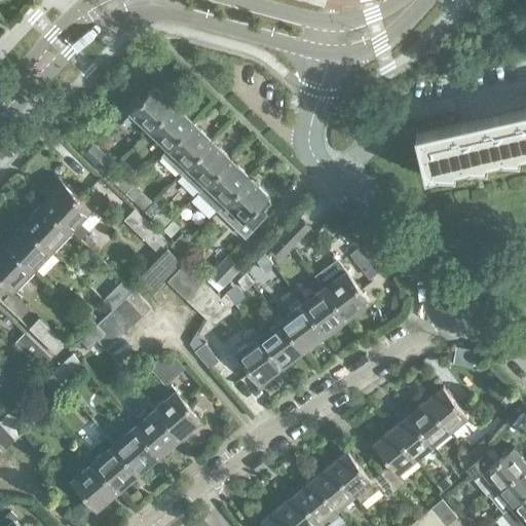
[(163,92),(155,84),(141,100),(137,95),(116,117),(126,126),(135,117),(149,130),(175,104),(174,102),(176,97),(170,89),(163,92)]
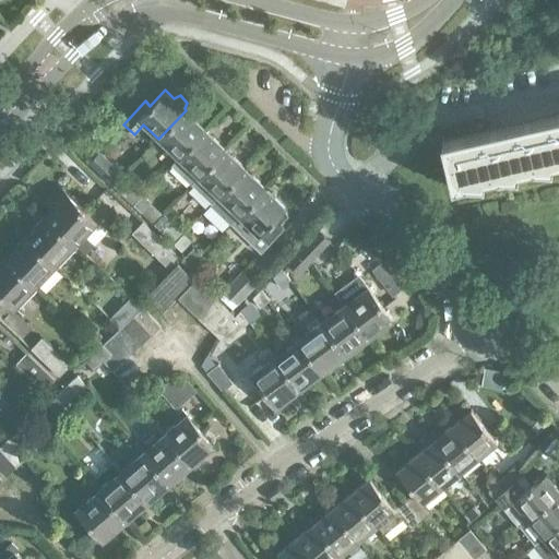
[(186,110),(158,139),(179,158),(206,130),(186,110)]
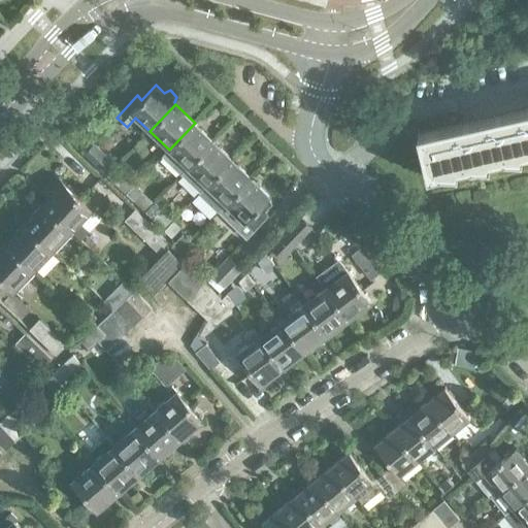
[(527,107),(417,133),(427,176),(439,174),(440,173),(457,175),(457,169),(471,166),(490,167),(489,162),(504,159),(522,160),(522,155),(527,153),(527,107)]
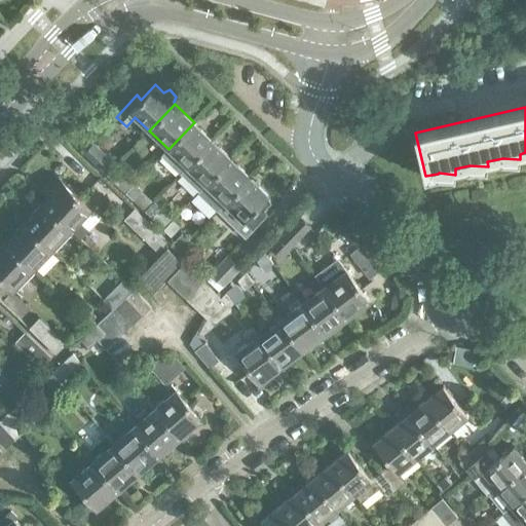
[(194,122),(168,149),(161,156),(180,175),(187,167),(213,140),(194,122)]
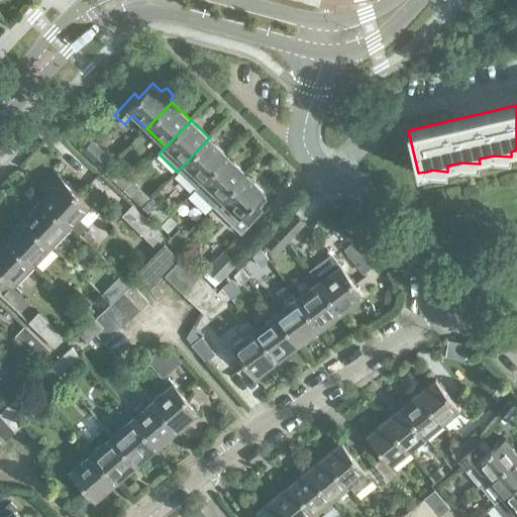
[(209,137),(184,165),(201,181),(227,154),(209,137)]
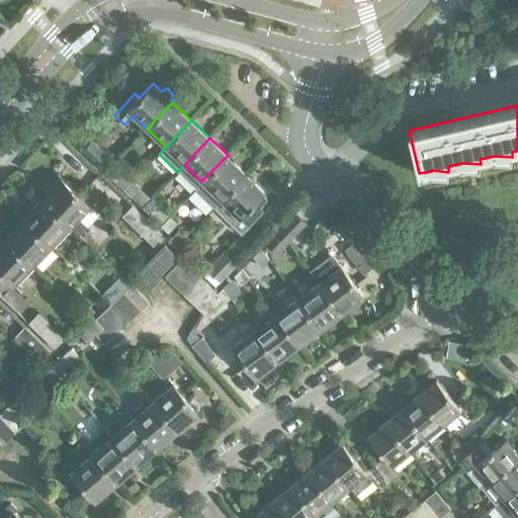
[(105,171),(114,162),(110,158),(111,157),(92,139),(82,150),(100,168),(101,168),(105,171)]
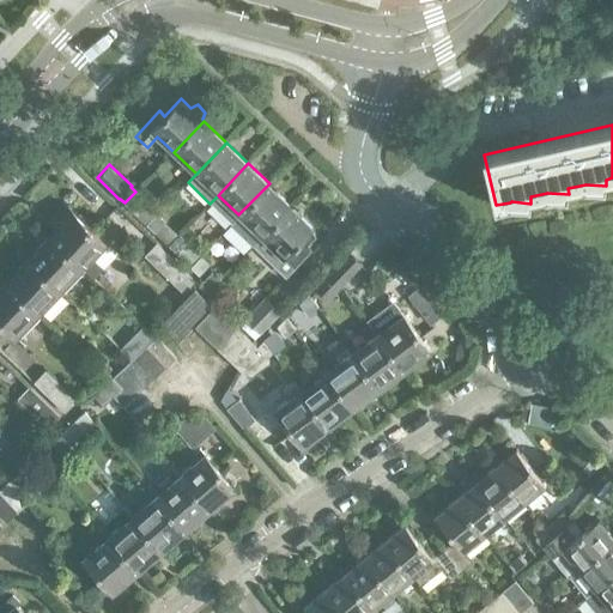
[(262,236),(291,205),(269,183),(238,214),(230,224),(253,246),(262,236)]
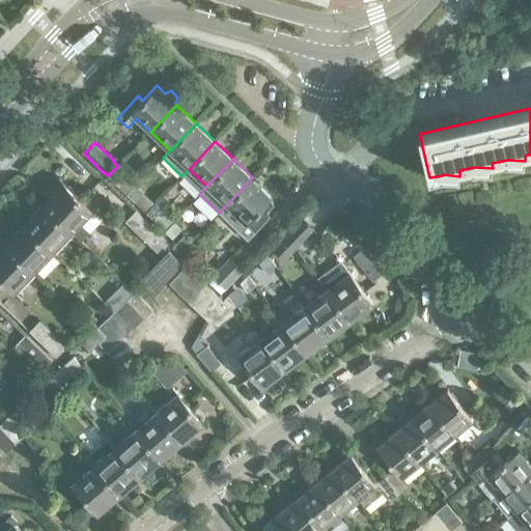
[(127,195),(128,194),(137,185),(117,166),(108,175),(118,187),(127,195)]
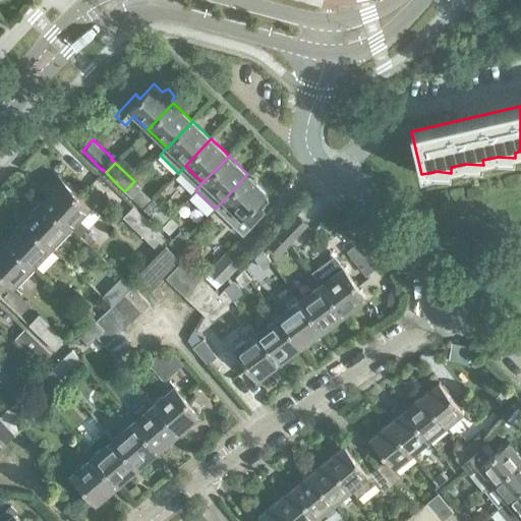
[(79,236),(88,228),(80,221),(93,208),(56,173),(42,187),(49,193),(43,199),(73,228),(72,230),(79,236)]
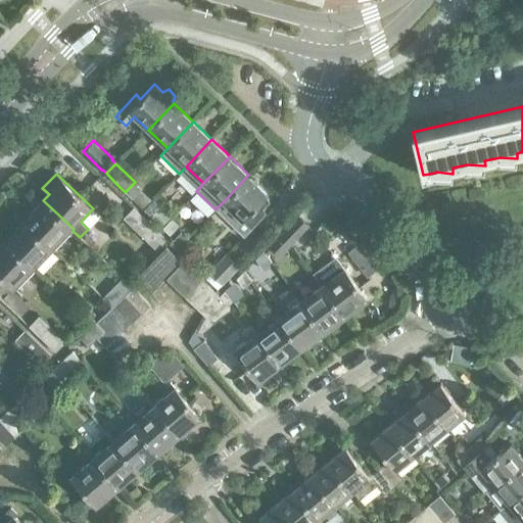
[(224,201),(216,209),(217,209),(245,236),(267,212),(264,208),(270,201),(268,195),(269,194),(248,175),(224,201)]
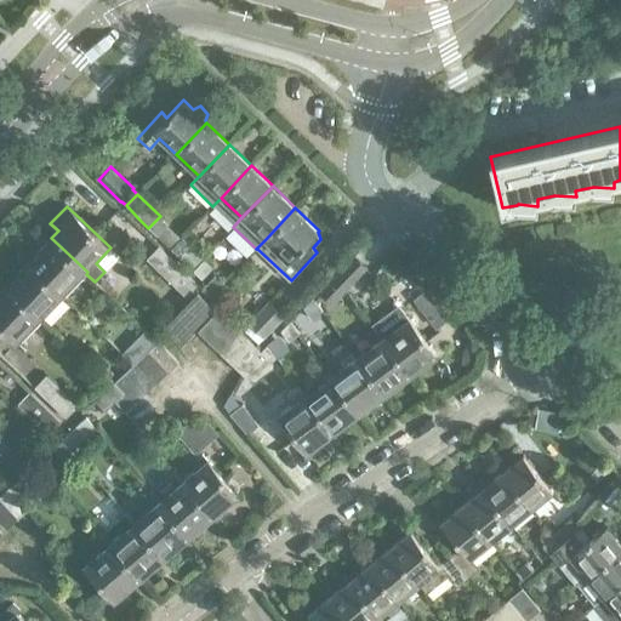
[(149,227),(148,228),(157,235),(169,224),(160,216),(149,227)]
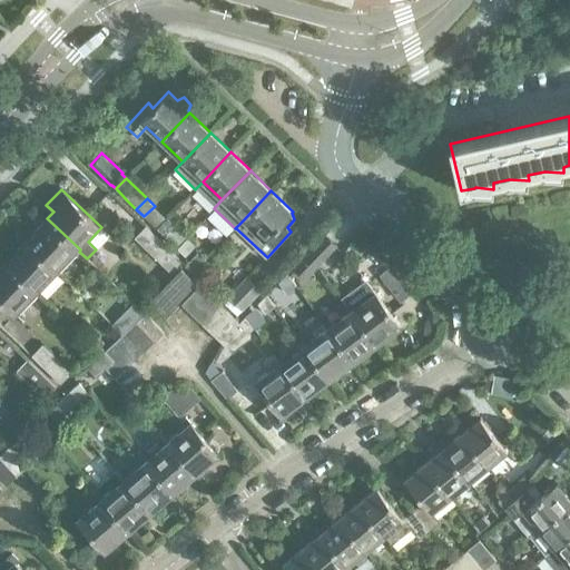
[(177,248),(187,237),(176,226),(176,225),(167,217),(156,228),(177,248)]
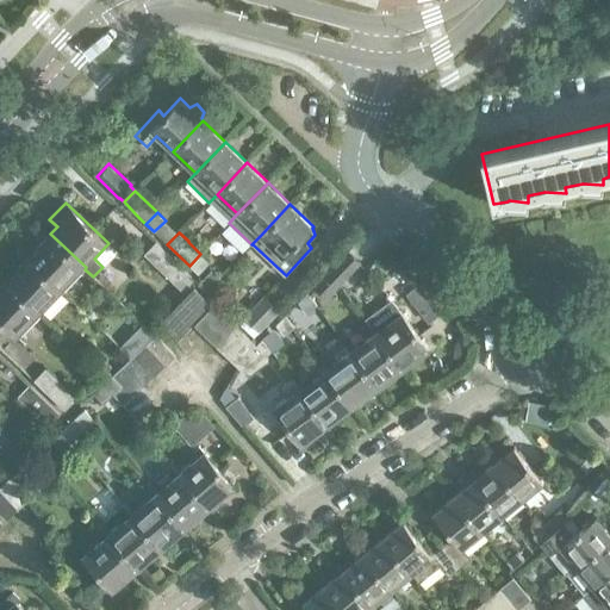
[(86,267),(50,234),(29,257),(64,291),(85,269),(86,267)]
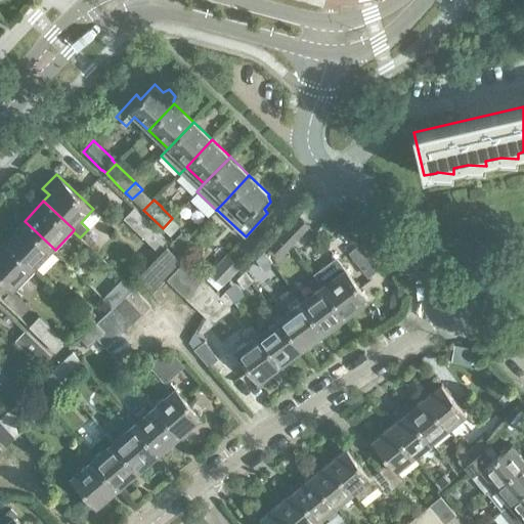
[(157,250),(167,239),(134,207),(124,218),(157,250)]
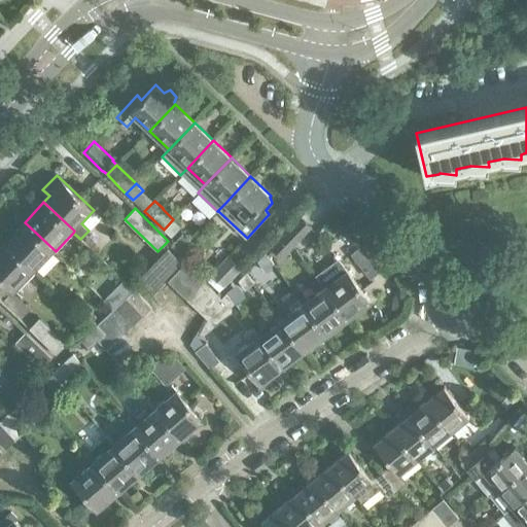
[(279,238),(291,249),(312,226),(301,216),(279,238)]
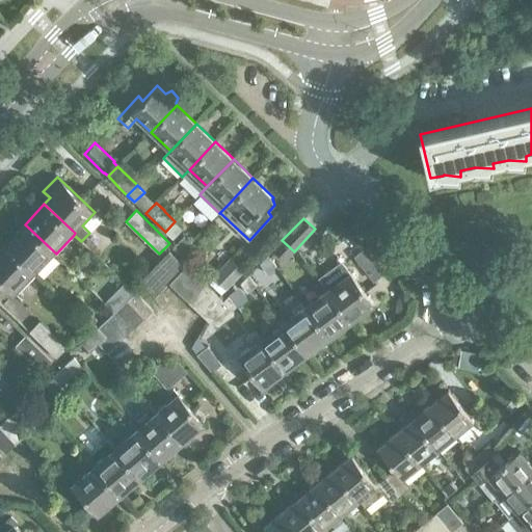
[(182,229),(175,221),(165,232),(177,242),(173,247),(181,255),(192,242),(181,231),(182,229)]
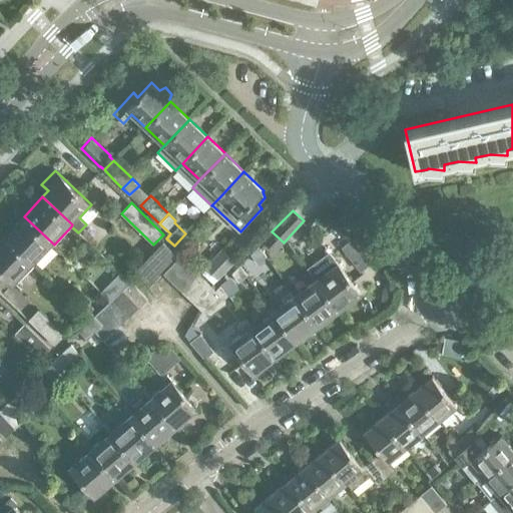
[(24,216),(6,235),(35,264),(54,244),(24,216)]
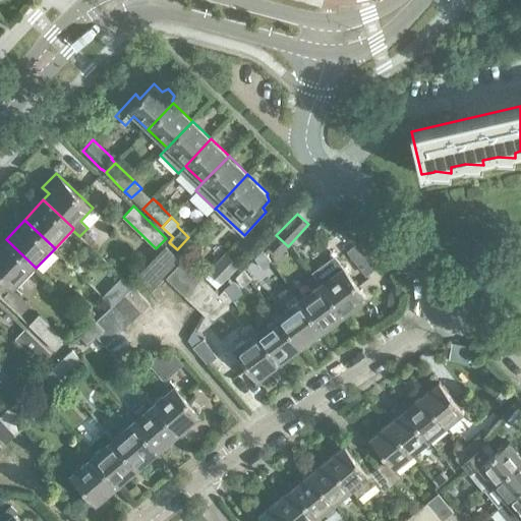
[(279,254),(288,246),(276,235),(268,244),(279,254)]
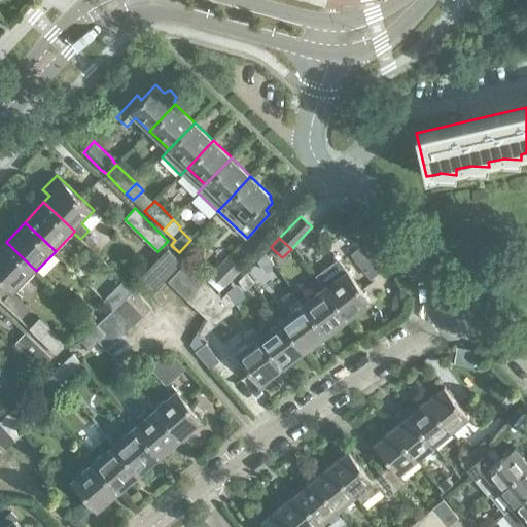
[(36,271),(6,242),(0,248),(0,274),(16,291),(36,271)]
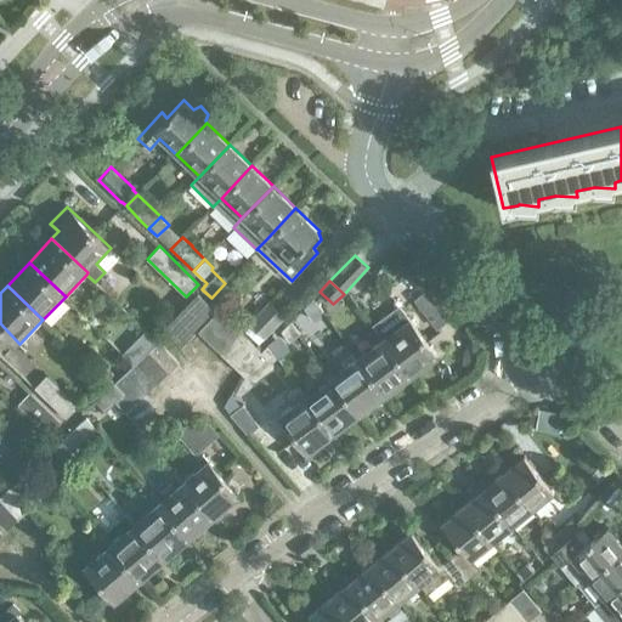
[(197,293),(167,324),(182,339),(213,307),(197,293)]
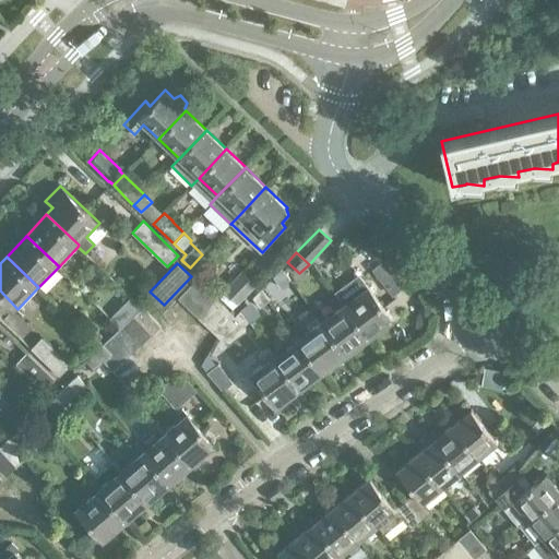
[(290,280),(282,268),(273,276),(281,287),(290,280)]
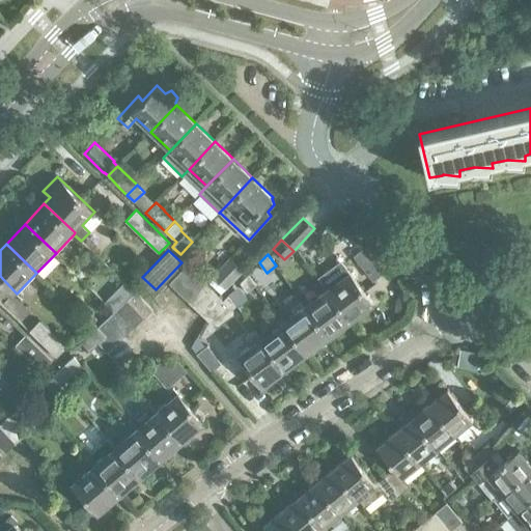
[(214,277),(226,288),(226,289),(245,271),(229,256),(212,275),(214,277)]
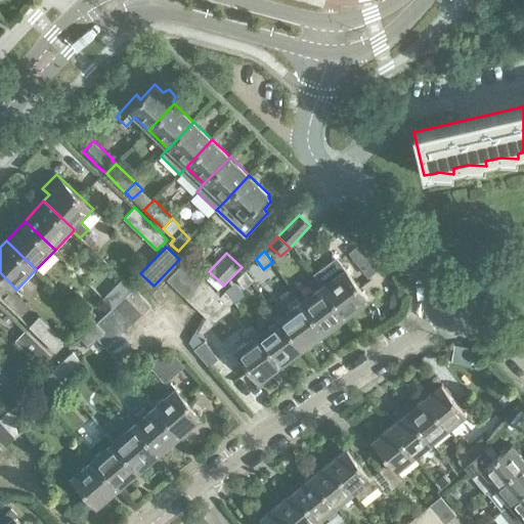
[(193,270),(184,261),(167,279),(176,288),(193,270)]
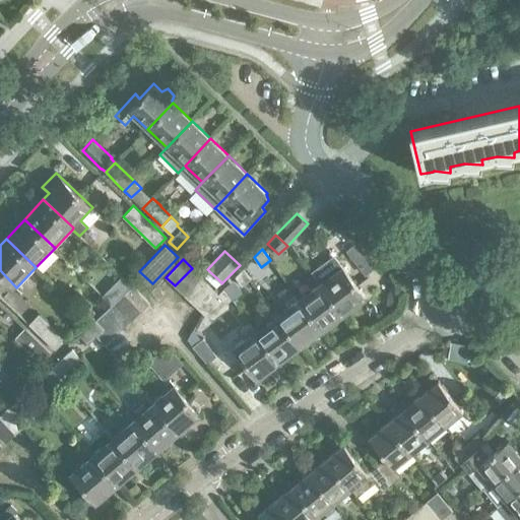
[(342,312),(365,296),(336,259),(315,275),(320,282),(342,312)]
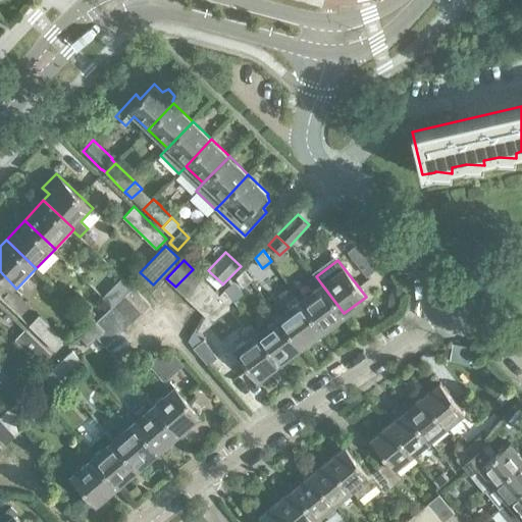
[(184,295),(202,277),(193,269),(175,286),(184,295)]
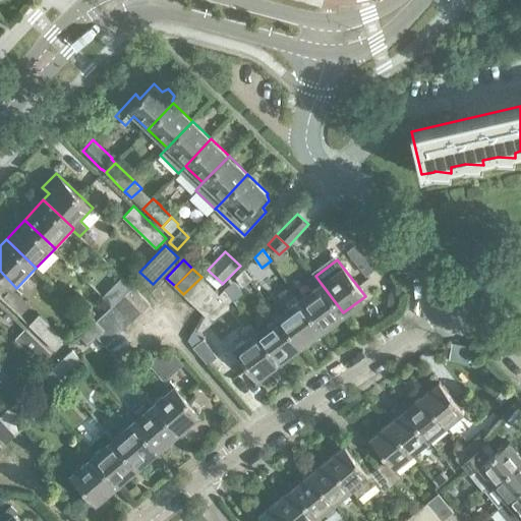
[(243,269),(235,277),(242,286),(251,280),(243,269)]
